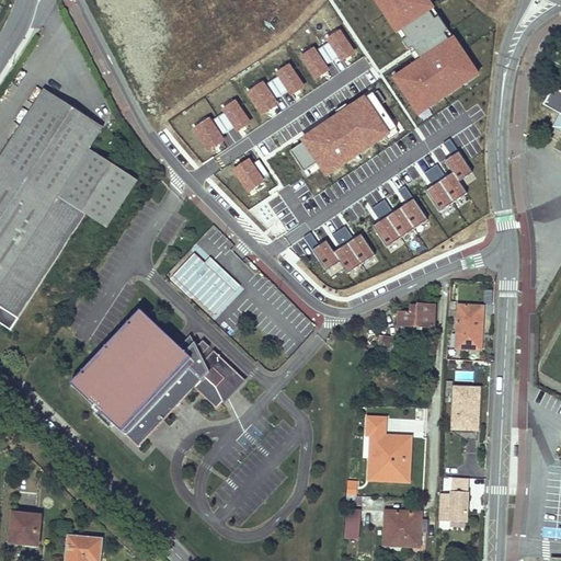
[(374,0),(374,1),(384,16),(389,13),(393,20),(389,23),(396,33),(400,30),(407,39),(403,42),(409,50),(412,48),(423,65),(400,80),(421,112),(470,79),(464,69),(469,65),(456,45),(453,47),(444,34),(448,32),(438,16),(435,20),(430,11),(433,8),(427,0),(426,0),(423,2),(421,0),(374,0)]
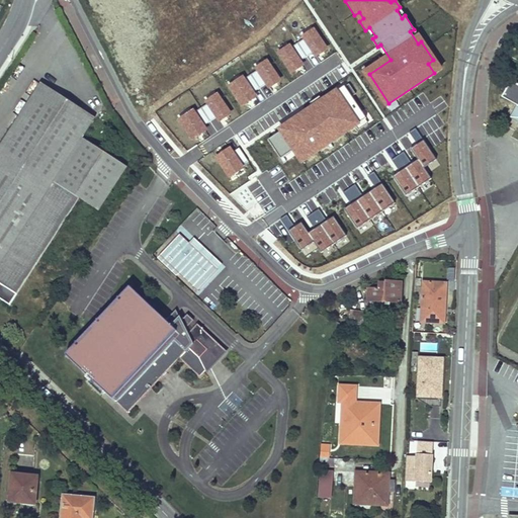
[(40,83),(0,146),(0,297),(10,305),(79,197),(98,210),(126,167),(80,138),(94,117),(40,83)]
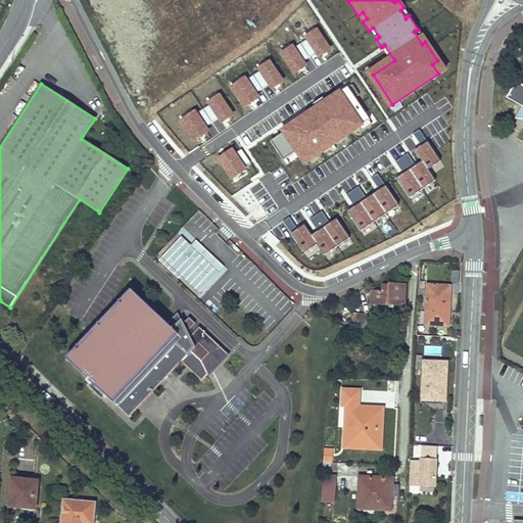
[(409,153),(396,161),(405,173),(397,178),(411,196),(435,180),(428,169),(441,160),(421,129),(414,134),(422,145),(415,149),(423,161),(417,165),(409,153)]
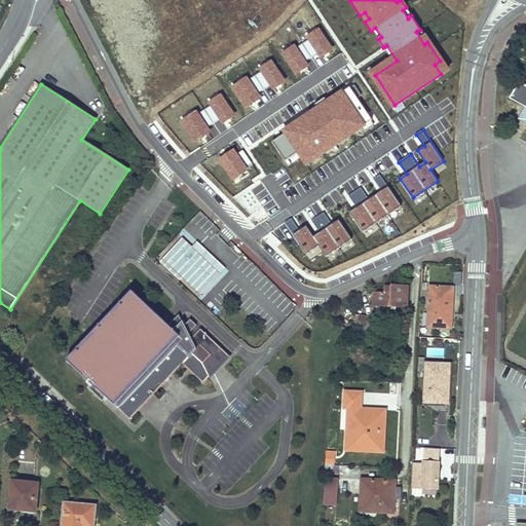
[(362,187),(350,195),(358,208),(351,212),(364,230),(402,204),(381,174),(375,179),(382,190),(370,199),(362,187)]
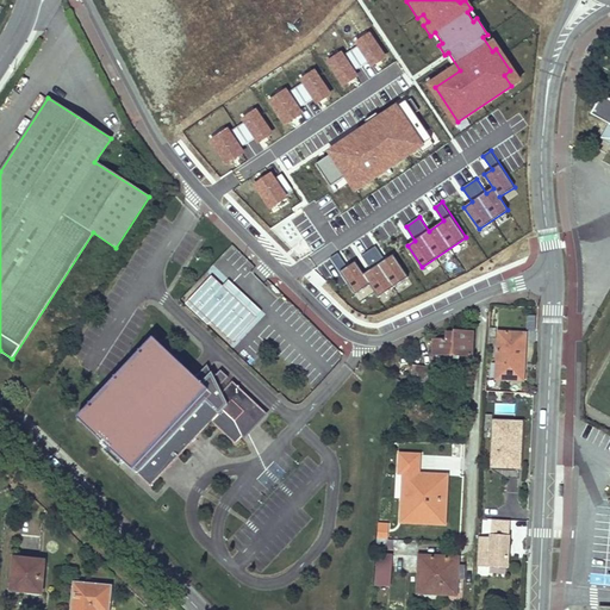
[(340,253),(331,257),(356,296),(372,285),(380,297),(408,279),(393,256),(386,262),(377,248),(362,256),(372,271),(365,274),(356,262),(349,267),(340,253)]
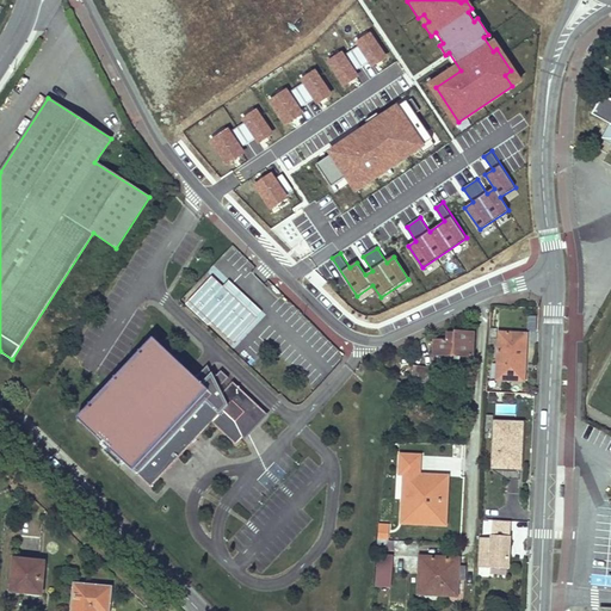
[(223,287),(211,276),(187,301),(233,344),(257,319),(223,287)]
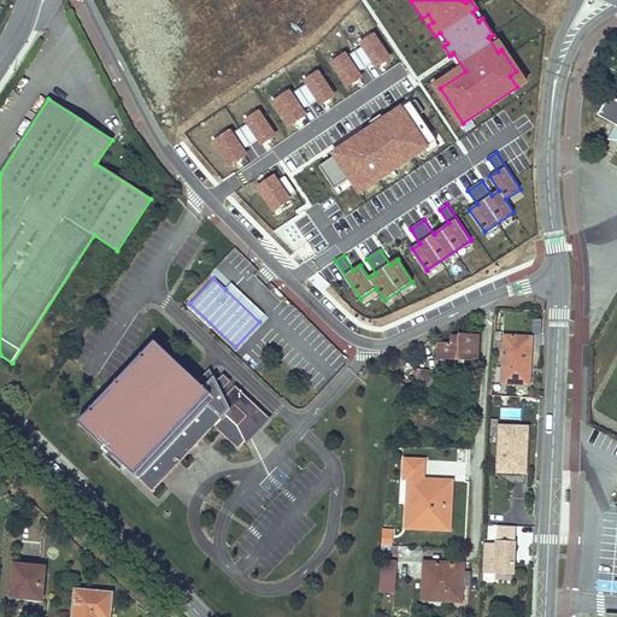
[(265,316),(230,283),(225,289),(259,322),(265,316)]
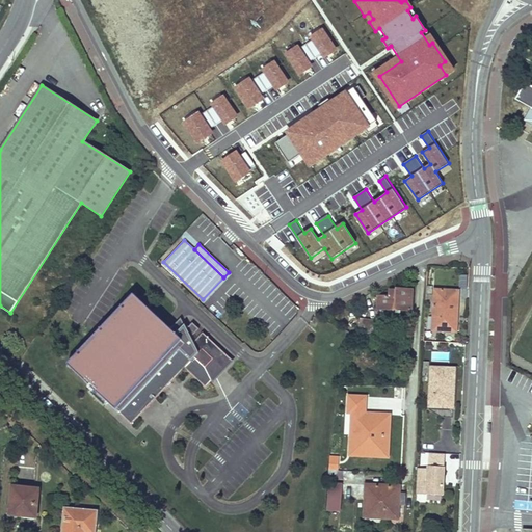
[(378,309),(410,311),(411,290),(397,290),(397,292),(390,291),(384,292),(384,297),(378,297),(378,309)]
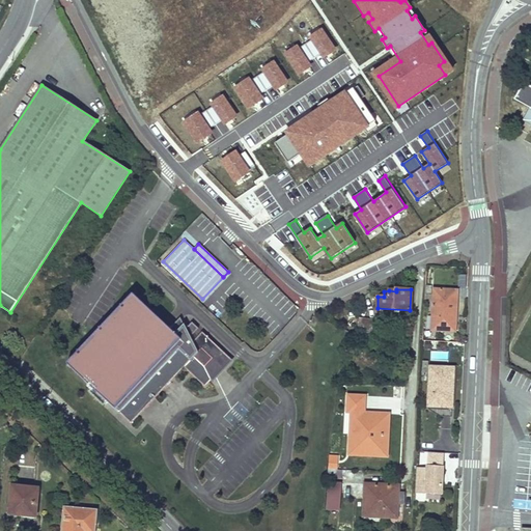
[(434,289),(431,330),(451,331),(452,316),(455,316),(456,290),(434,289)]
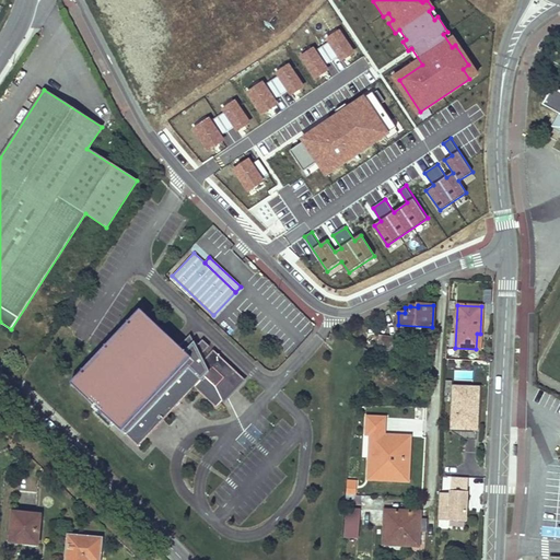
[(179,347),(140,310),(70,384),(98,409),(94,413),(109,429),(114,424),(127,436),(127,435),(138,447),(147,438),(163,421),(172,411),(185,398),(195,387),(200,393),(202,395),(217,408),(221,404),(223,401),(216,386),(220,383),(224,378),(235,388),(235,387),(244,378),(213,350),(205,360),(201,356),(210,347),(202,340),(197,347),(190,335),(179,347)]
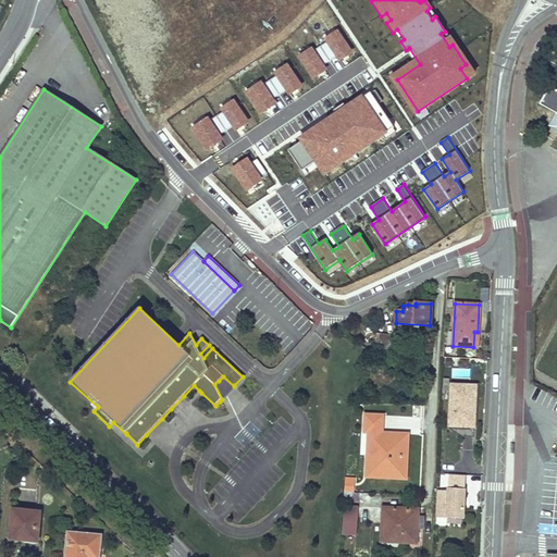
[(376,334),(374,348),(390,350),(392,335),(376,334)]
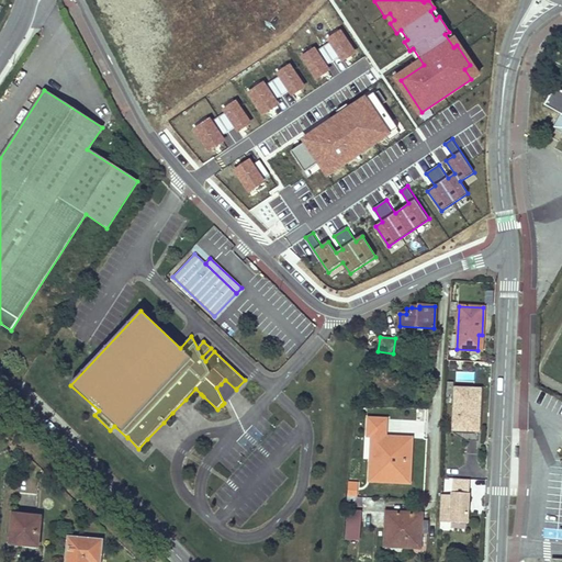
[(224,403),(236,390),(225,380),(221,384),(216,388),(224,403)]
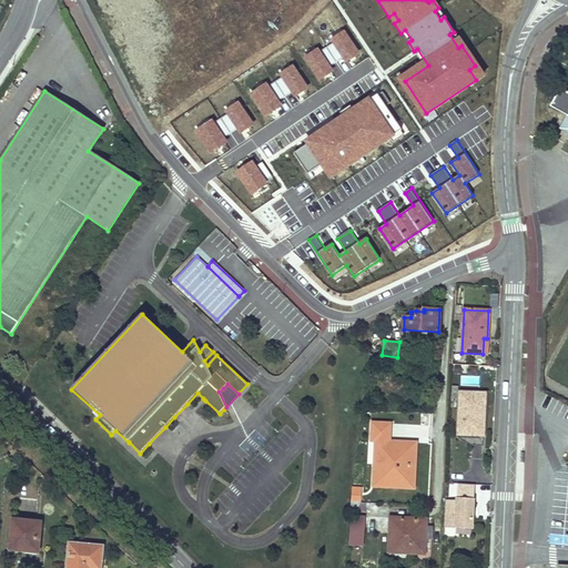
[(460,393),(458,434),(484,435),(485,394),(460,393)]
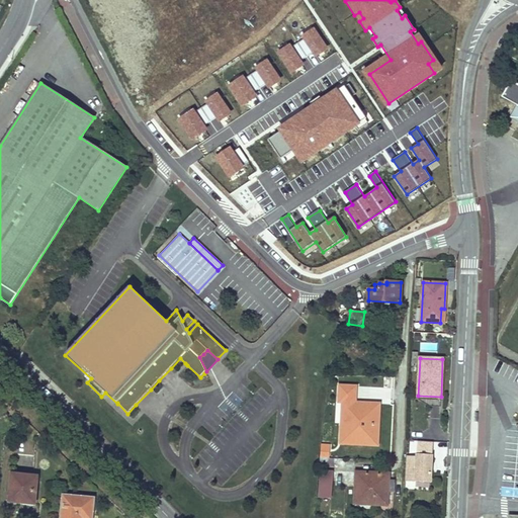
[(377,445),(378,425),(374,425),(375,409),(360,408),(360,403),(355,403),(356,386),(340,385),(339,402),(342,403),(340,443),(377,445)]
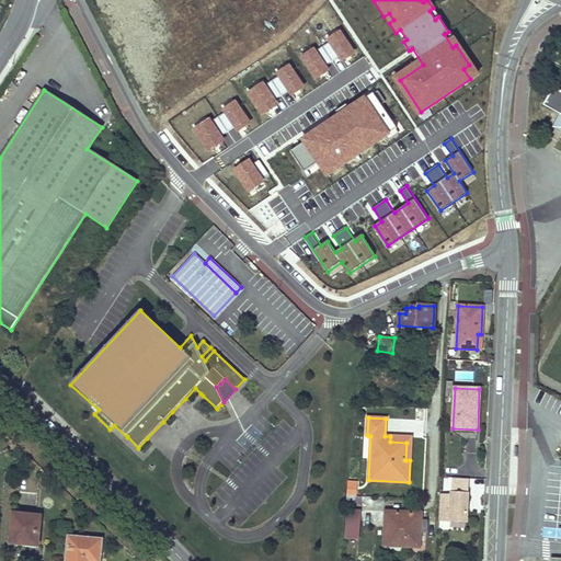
[(410,460),(411,437),(390,436),(390,442),(407,443),(405,460),(410,460)]
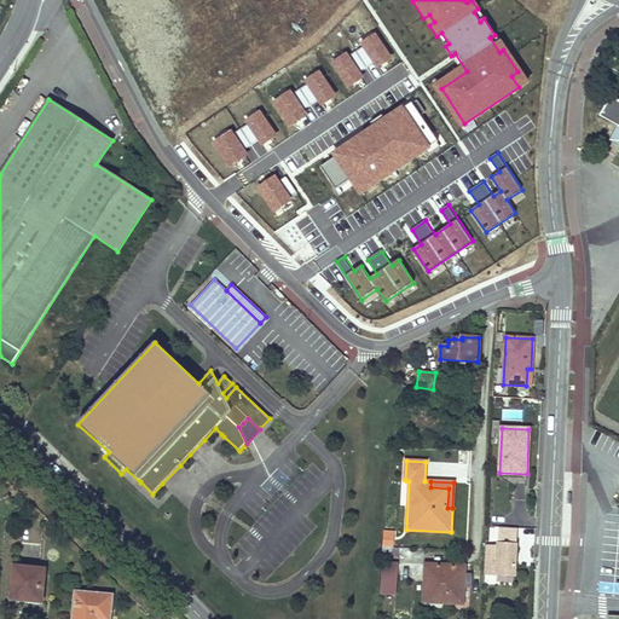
[(516,528),(498,527),(497,544),(515,545),(516,528)]
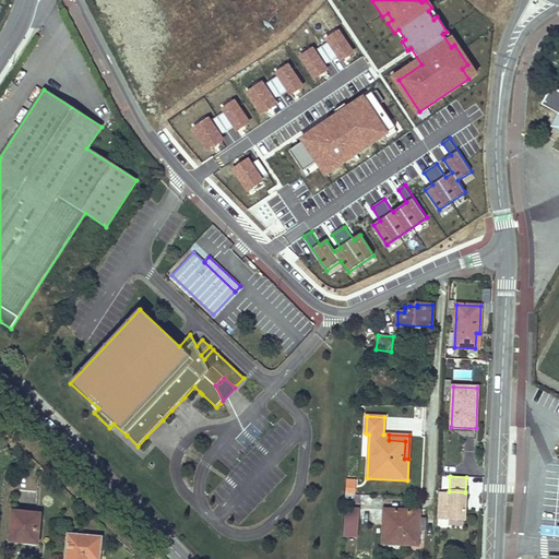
[(345,478),(345,492),(356,492),(357,478),(345,478)]
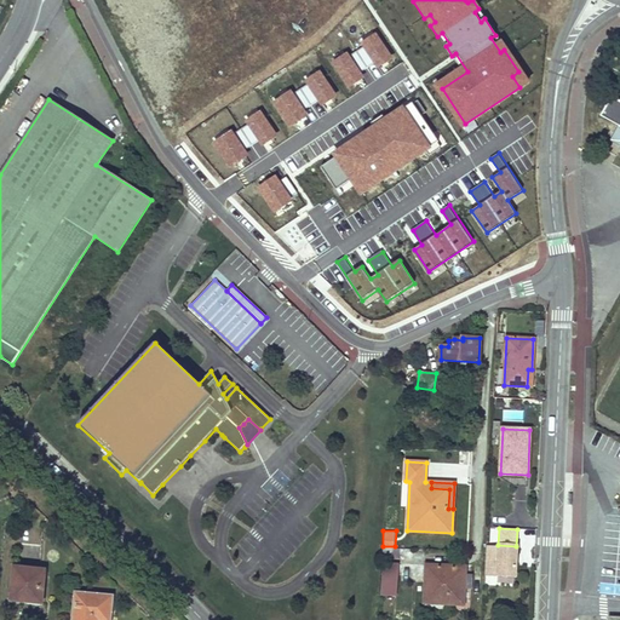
[(498,546),(486,545),(486,552),(484,577),(515,579),(516,546),(498,545),(498,546)]
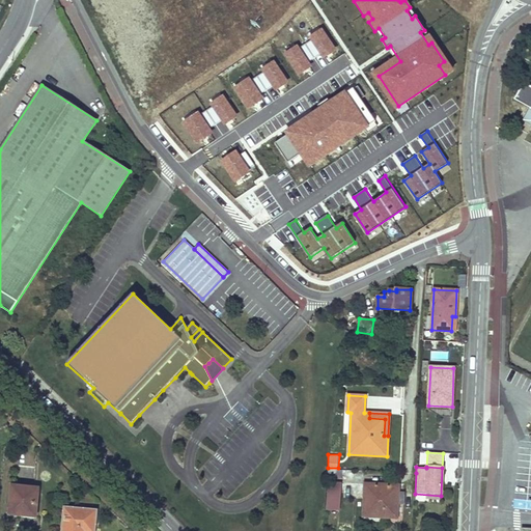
[(342,469),(327,469),(327,477),(342,478),(342,469)]
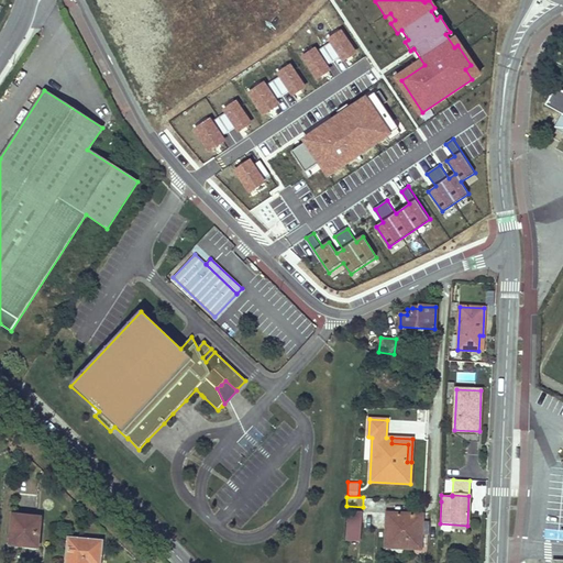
[(349,511),(346,540),(359,541),(361,512),(349,511)]
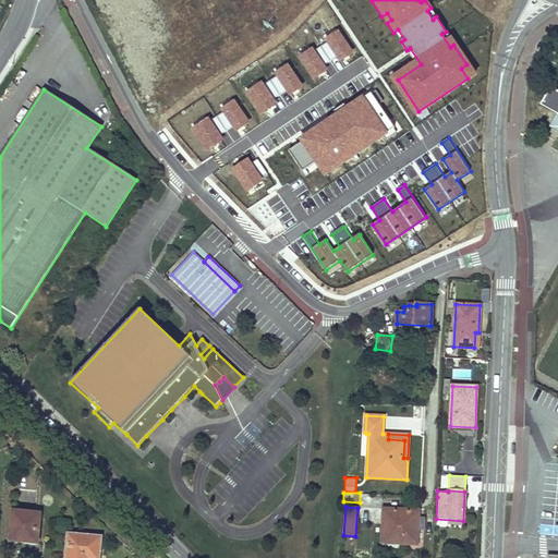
[(12,510),(10,540),(22,541),(23,534),(34,535),(36,512),(12,510)]
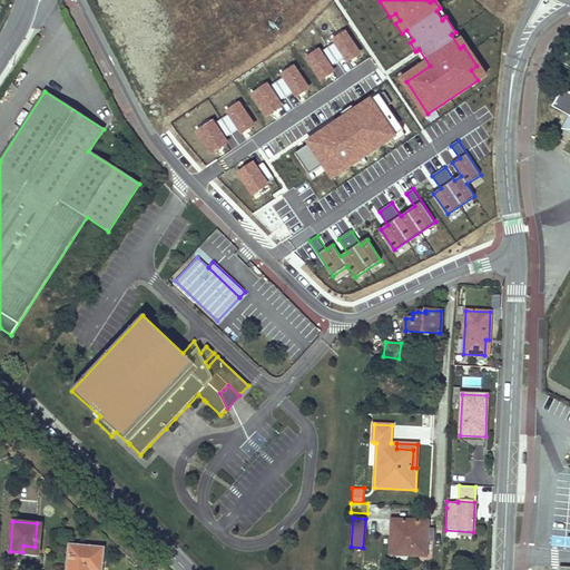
[(392,521),(391,554),(425,556),(426,538),(424,538),(424,522),(392,521)]
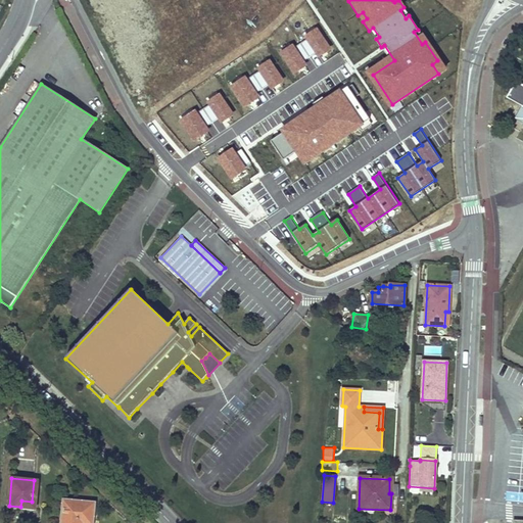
[(63,502),(61,522),(92,522),(94,504),(63,502)]
